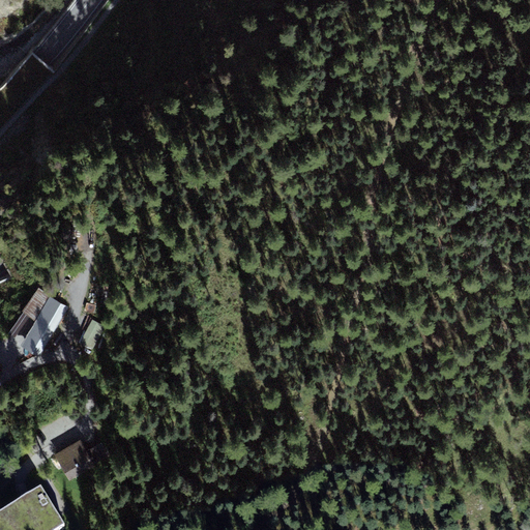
[(51,297),(39,289),(24,311),(32,317),(35,319),(51,297)]
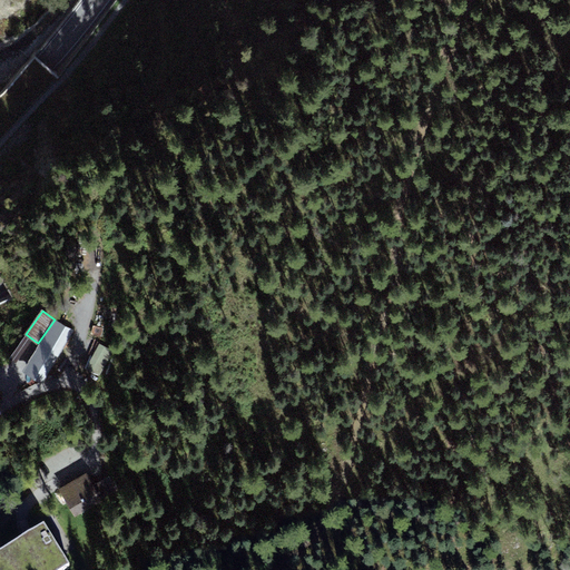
[(25,372),(43,383),(74,331),(55,320),(25,372)]
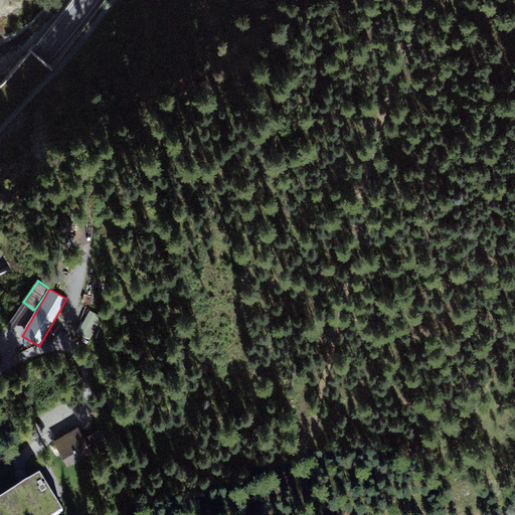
[(31,308),(23,302),(9,322),(17,328),(31,308)]
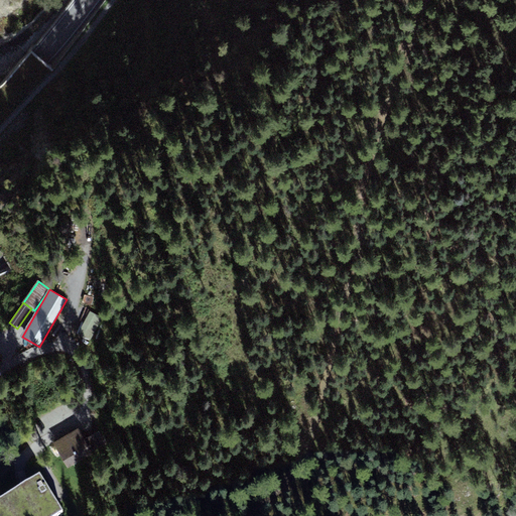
[(56,442),(72,467),(94,454),(78,428),(56,442)]
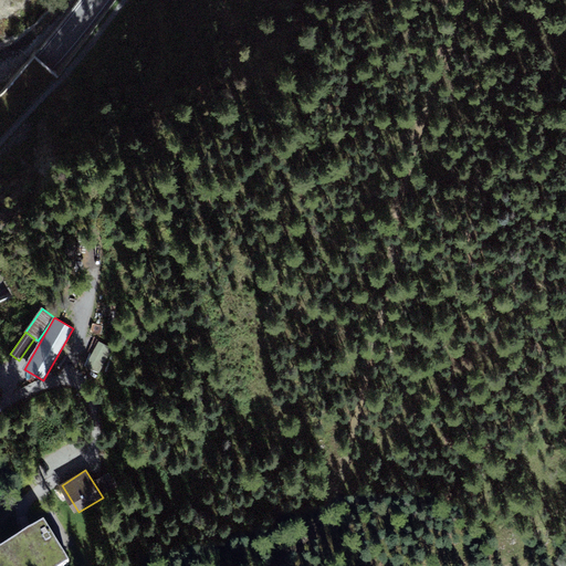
[(49,522),(0,551),(0,565),(71,565),(74,564),(49,522)]
